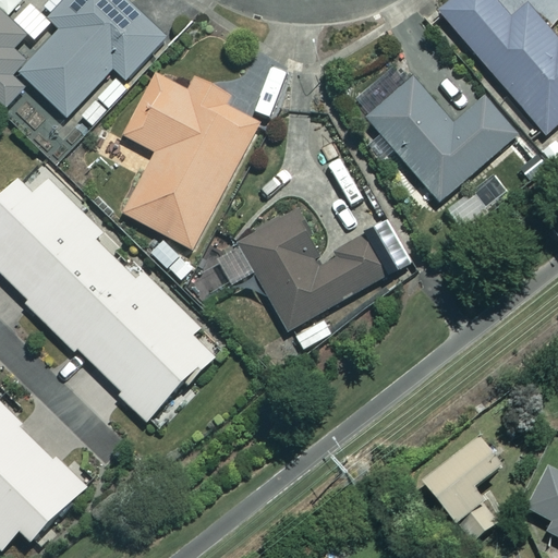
[(165,38),(124,0),(61,0),(44,19),(51,25),(34,45),(0,12),(0,104),(4,108),(28,84),(65,119),(112,69),(124,81),(165,38)]
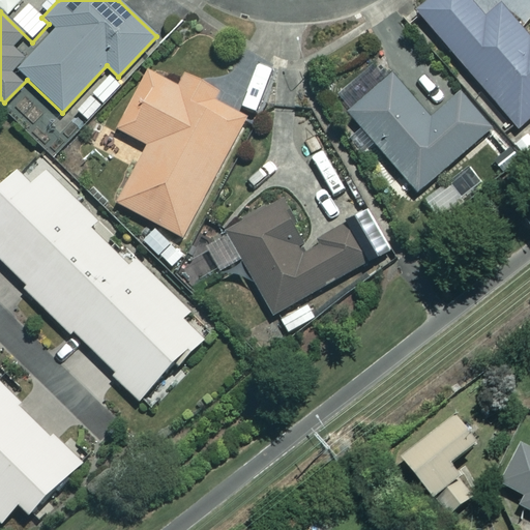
[(483,19),(467,0),(431,0),(417,12),(517,128),(529,116),(529,39),(529,40),(499,4),(483,19)]
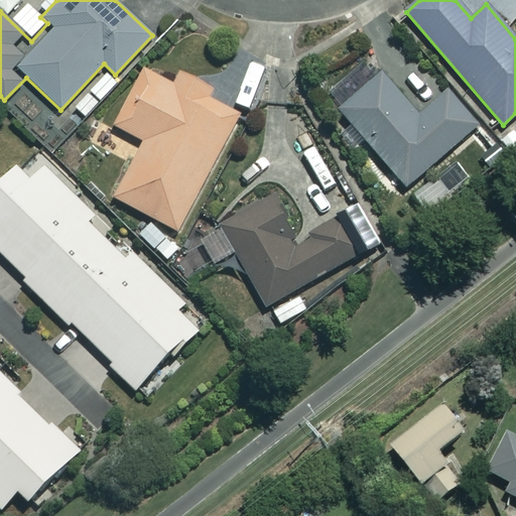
[(172,85),(142,70),(113,126),(143,141),(114,200),(178,232),(237,115),(207,100),(212,90),(178,74),(172,85)]
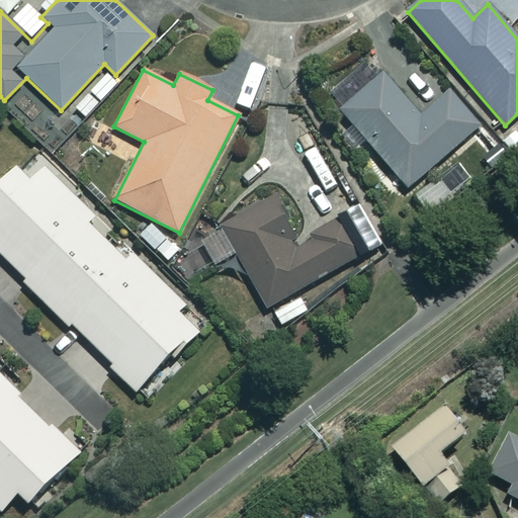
[(419,117),(382,74),(339,109),(406,188),(479,126),(449,92),(419,117)]
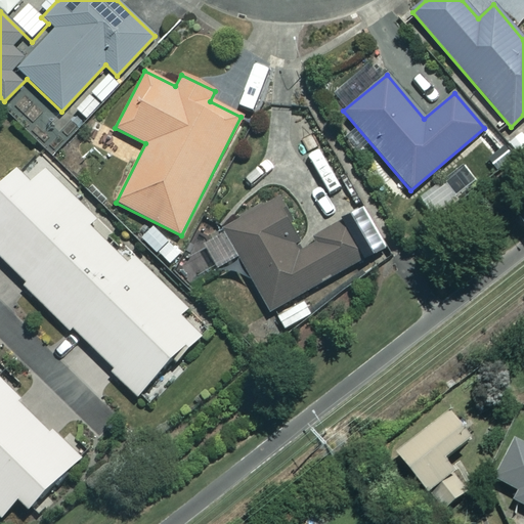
[(94,217),(39,164),(25,179),(15,170),(0,185),(0,260),(138,394),(172,359),(176,362),(207,330),(130,256),(124,262),(86,225),(94,217)]
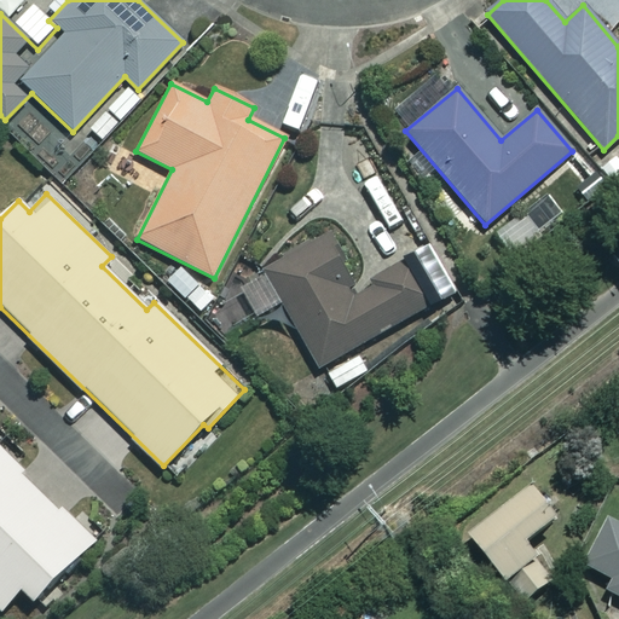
[(345,271),(324,233),(237,283),(256,318),(281,304),(318,370),(438,301),(412,258),(346,295),(335,276),(345,271)]
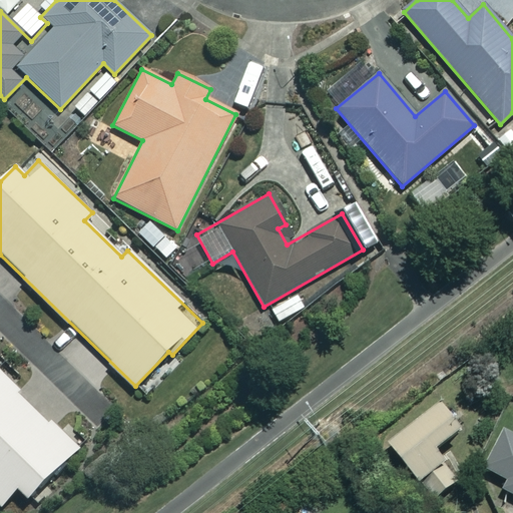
[(0,506),(16,490),(27,500),(77,447),(0,372),(0,506)]
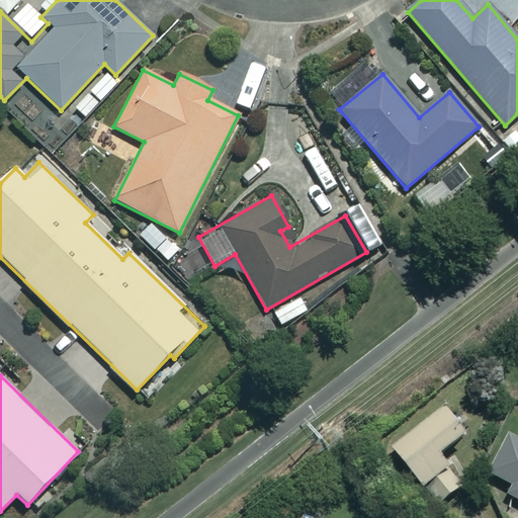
[(462,432),(441,407),(390,450),(436,506),(461,485),(436,454),(462,432)]
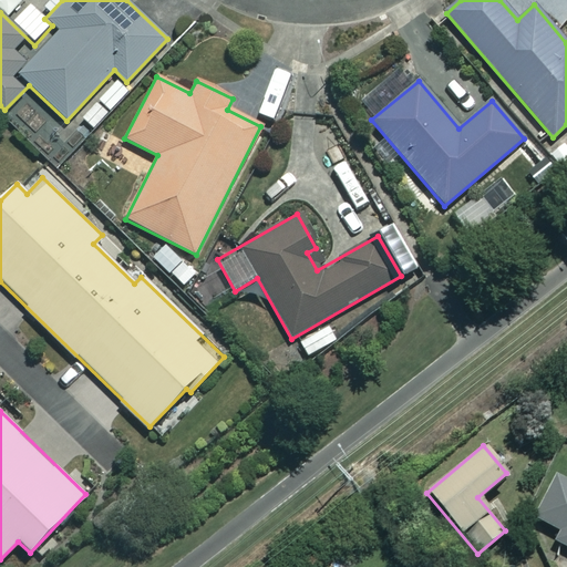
[(566,481),(554,474),(532,517),(559,532),(555,542),(566,547),(566,481)]
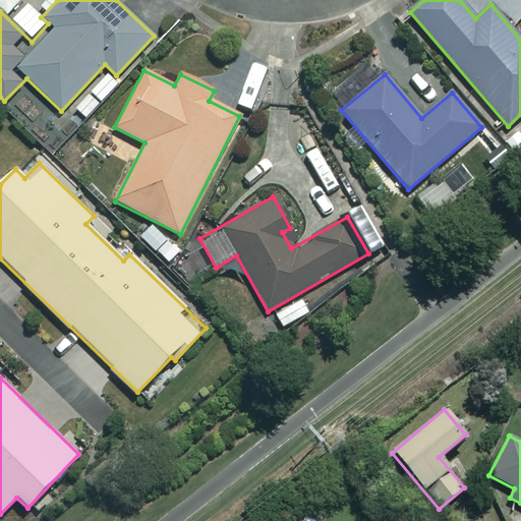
All buildings are outlined.
